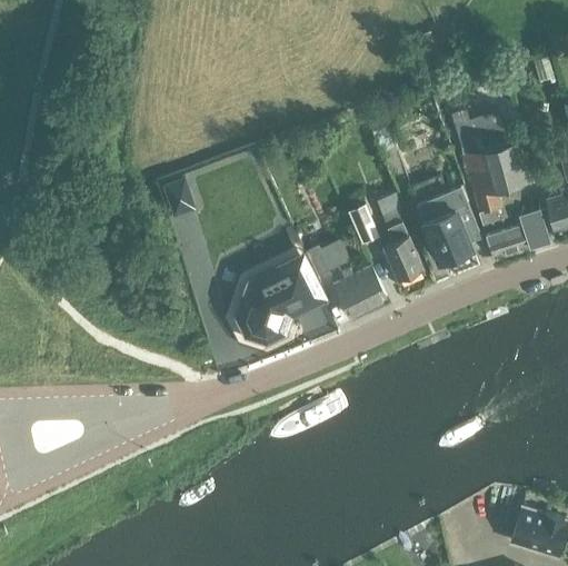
[(448,108),(461,154),(460,154),(469,182),(469,185),(477,212),(484,232),(491,257),(548,239),(537,205),(519,210),(516,204),(518,204),(519,184),(528,180),(517,138),(506,141),(496,110),(468,120),(464,105),(448,108)]
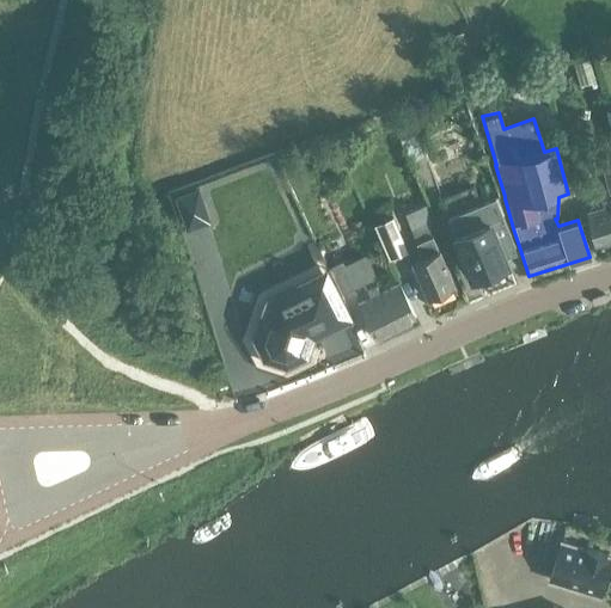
[(597,246),(610,241),(610,170),(604,172),(610,196),(610,201),(603,203),(604,208),(587,213),(597,246)]
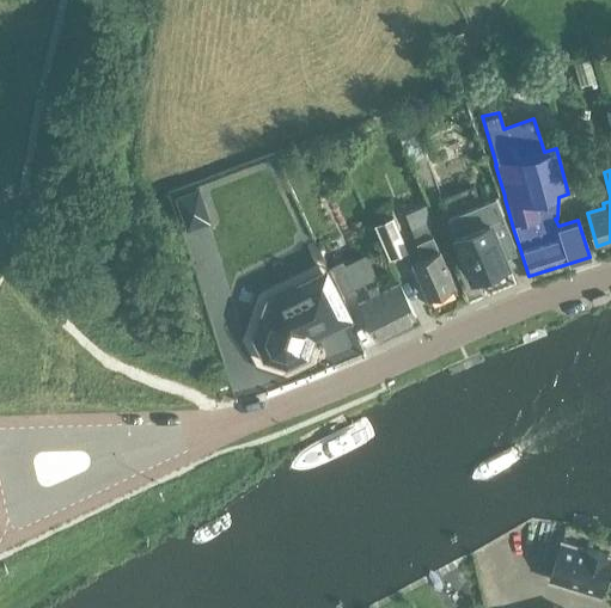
[(187,231),(208,223),(197,191),(176,198),(187,231)]
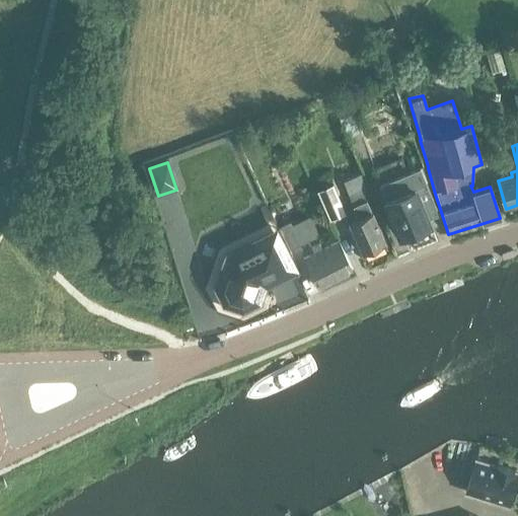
[(419,170),(380,187),(401,238),(429,227),(425,216),(436,212),(419,170)]
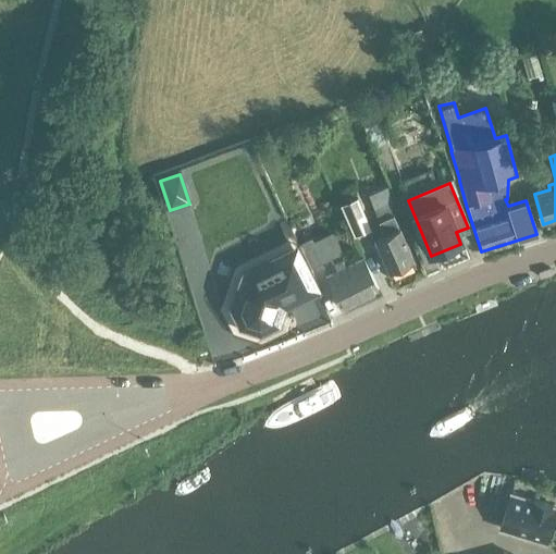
[(391,274),(414,265),(394,218),(397,216),(386,191),(368,198),(384,236),(375,239),(391,274)]
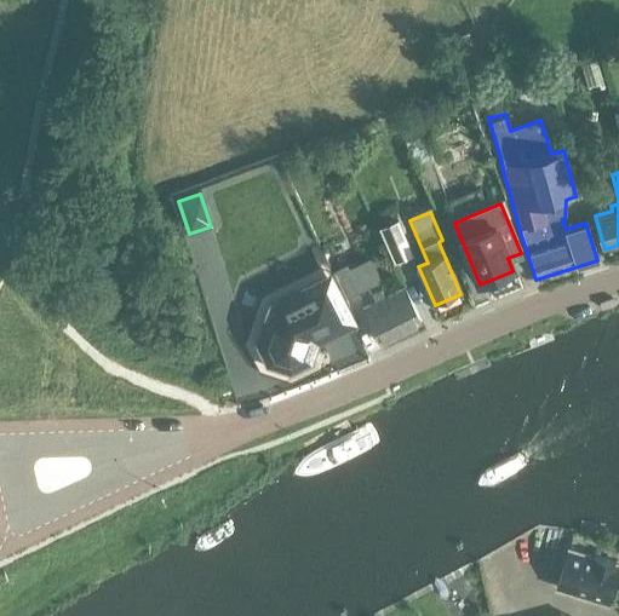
[(393,264),(410,257),(395,224),(379,230),(393,264)]
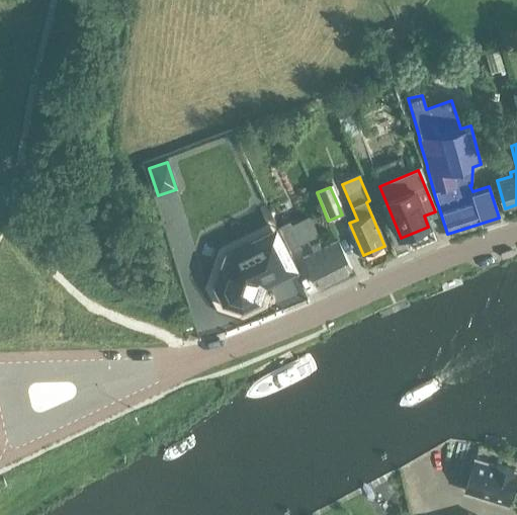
[(287,252),(318,237),(308,217),(291,226),(289,223),(277,229),(287,252)]
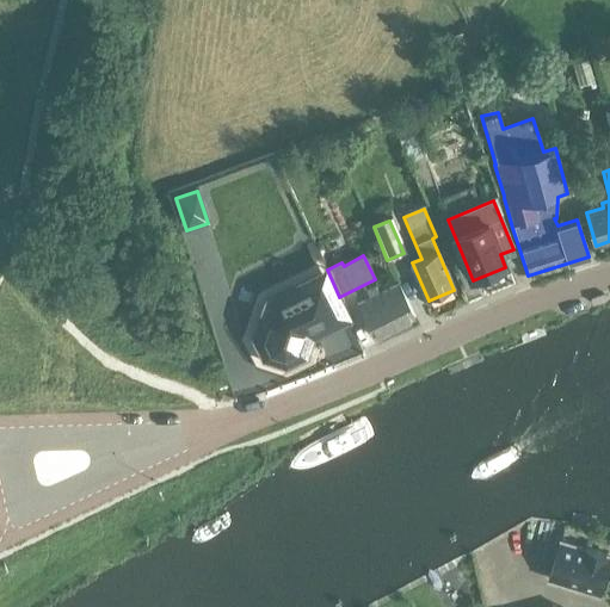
[(271,304),(260,340),(269,355),(267,365),(281,369),(284,360),(297,354),(300,353),(306,335),(339,317),(320,280),(271,304)]
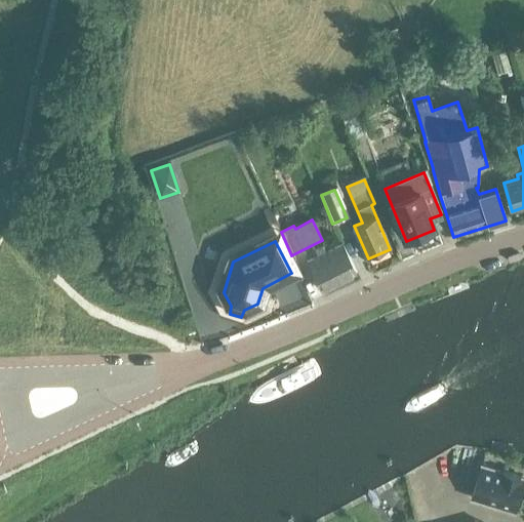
[(320,291),(356,273),(341,245),(324,253),(322,248),(314,252),(317,257),(306,264),(320,291)]
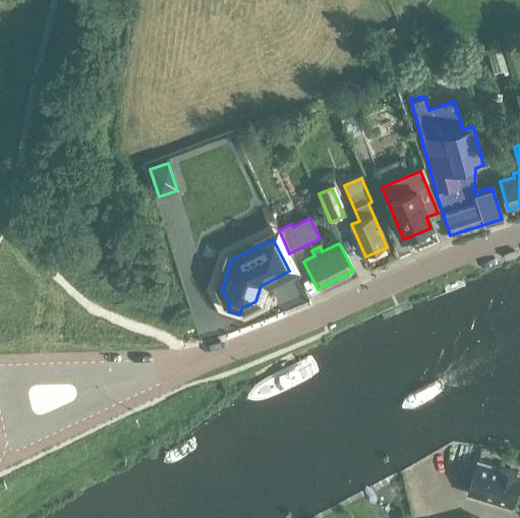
[(498,470),(476,464),(467,496),(510,509),(519,477),(516,476),(516,474),(499,469),(498,470)]
